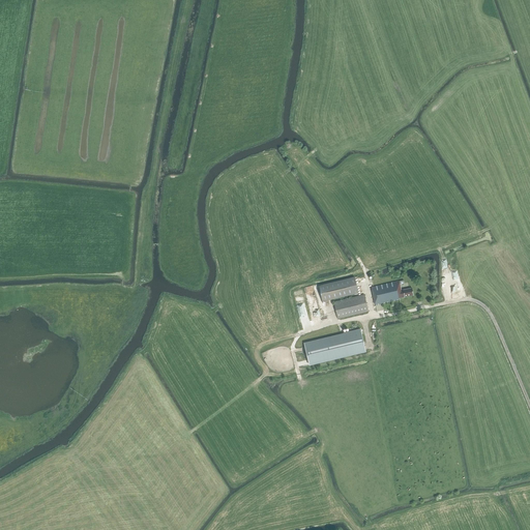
[(369,266),(371,267),(373,267),(375,267),(377,267),(379,265),(380,264),(381,262),(381,260),(381,257),(380,255),(378,253),(376,252),(373,252),(371,252),(369,253),(366,255),(365,257),(365,259),(365,262),(366,264),(369,266)]
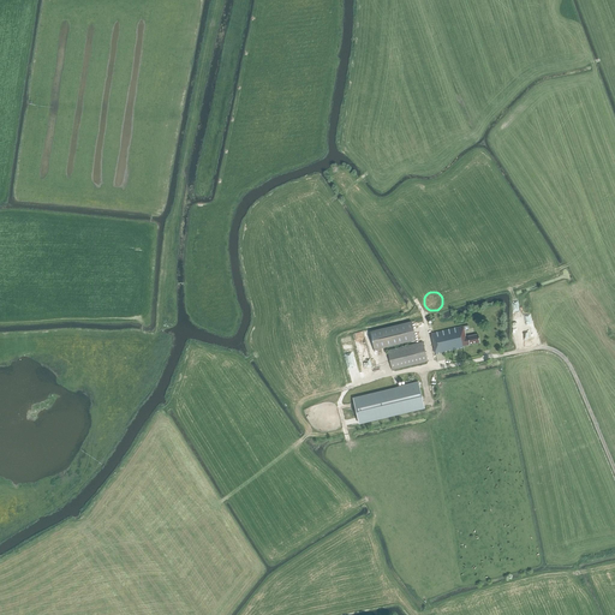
[(416,341),(411,322),(370,332),(374,351),(416,341)]
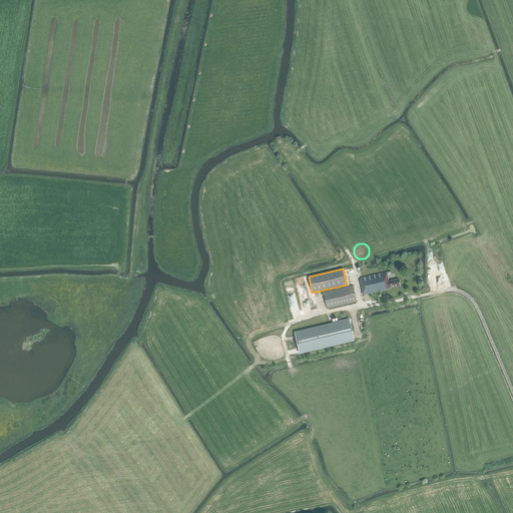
[(360,279),(364,296),(365,302),(372,301),(370,295),(387,291),(387,290),(400,287),(399,280),(388,282),(386,273),(360,279)]
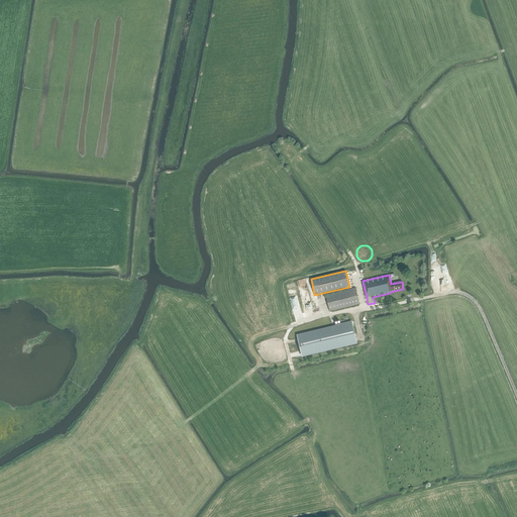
[(299,287),(307,285),(306,279),(297,281),(299,287)]
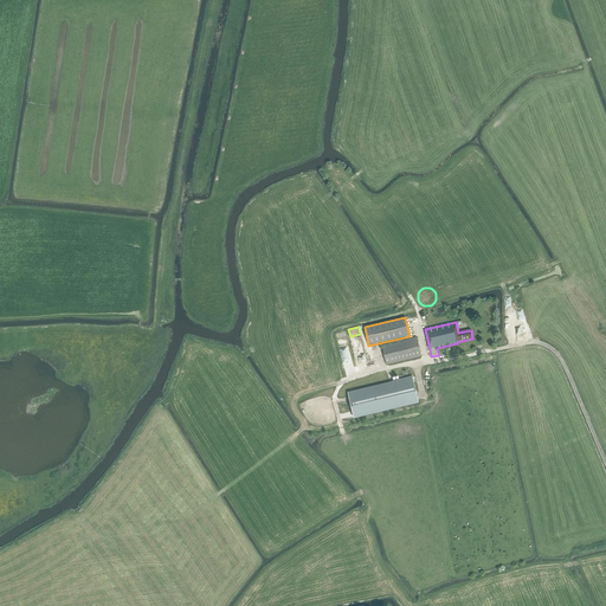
[(381,346),(386,365),(421,356),(417,337),(381,346)]
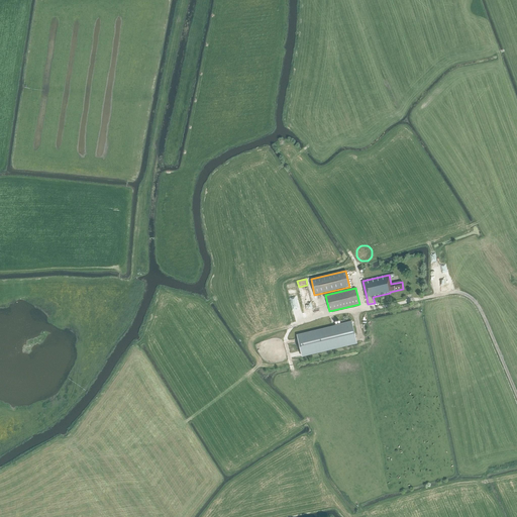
[(335,327),(297,336),(302,356),(356,343),(351,322),(335,326),(335,327)]
